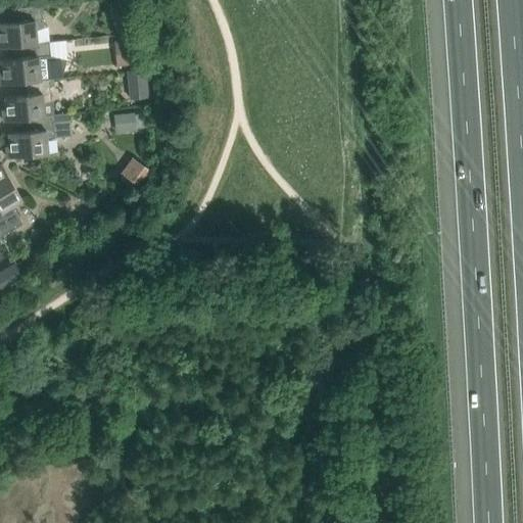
[(133,15),(131,0),(127,0),(124,0),(115,1),(117,17),(133,15)]
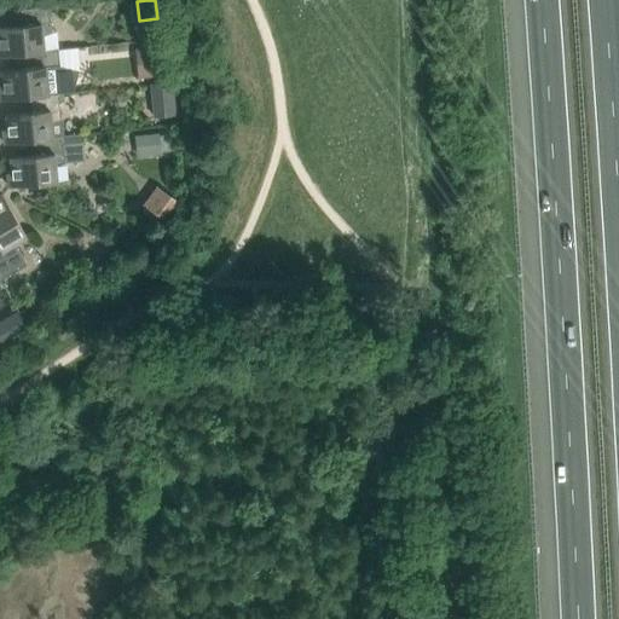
[(44,36),(52,33),(50,6),(22,9),(23,24),(0,27),(0,56),(25,53),(25,52),(45,51),(44,36)]
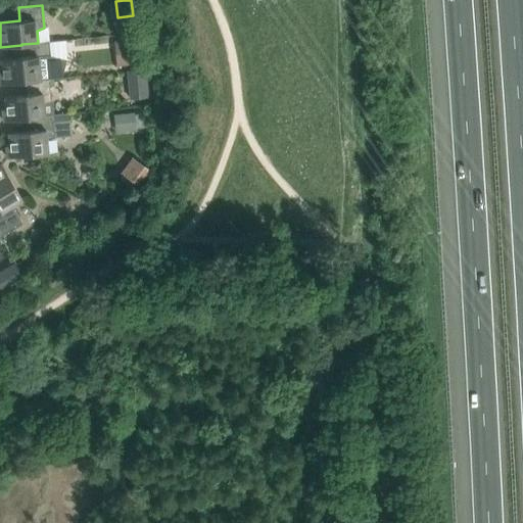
[(140,63),(138,38),(114,40),(116,65),(140,63)]
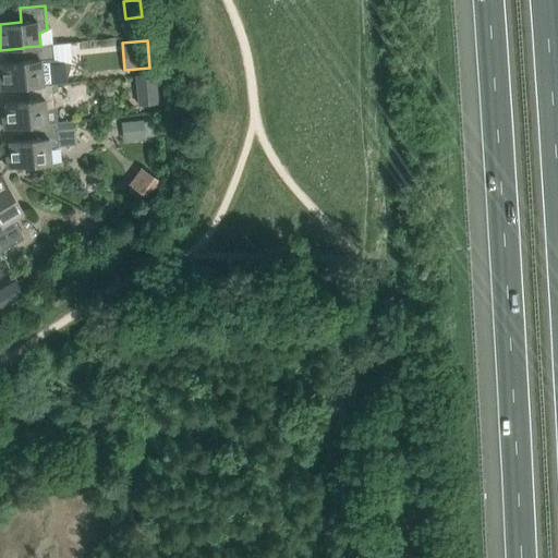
[(44,84),(68,82),(72,62),(55,59),(53,44),(40,46),(23,47),(23,48),(24,61),(2,63),(3,77),(0,76),(0,84),(0,89),(27,87),(27,86),(44,85),(44,84)]
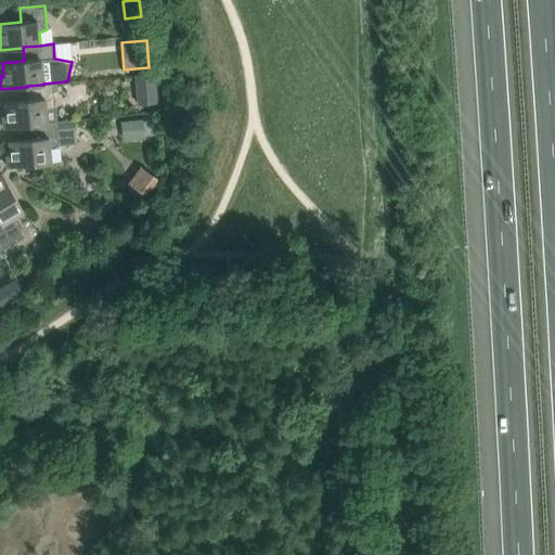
[(136,74),(139,104),(157,103),(154,73),(136,74)]
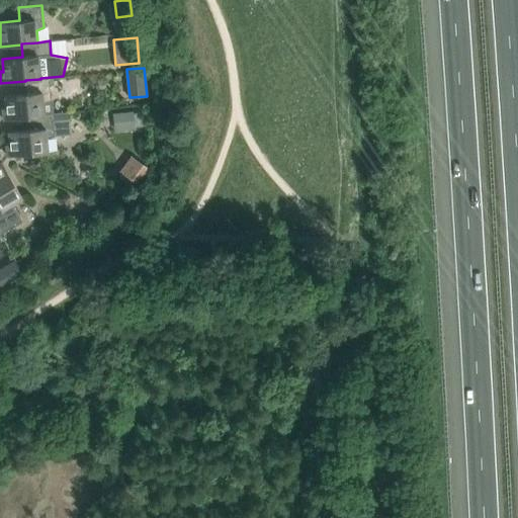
[(45,115),(45,114),(44,102),(52,99),(50,84),(54,84),(54,78),(63,76),(40,78),(40,79),(25,80),(25,81),(26,93),(5,95),(7,108),(3,108),(4,119),(29,117),(29,116),(45,115)]
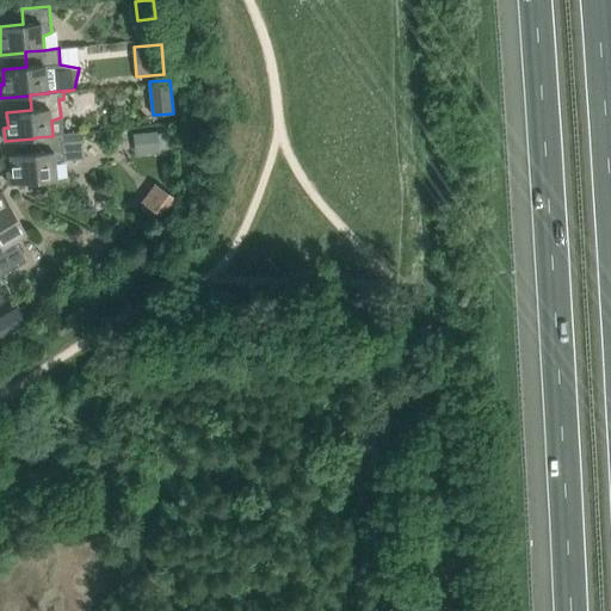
[(159,150),(158,133),(158,130),(139,133),(141,153),(160,152),(159,150)]
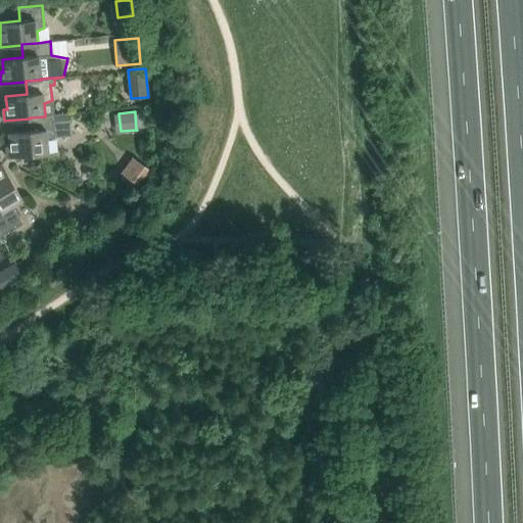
[(55,114),(53,114),(45,115),(45,116),(30,117),(30,119),(31,131),(9,133),(10,145),(7,146),(8,157),(49,153),(47,140),(55,137),(72,136),(69,113),(55,114)]
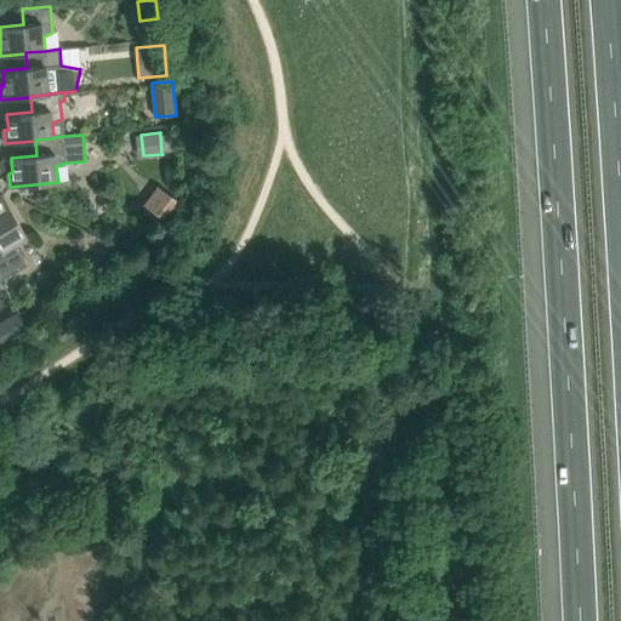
[(0,278),(1,280),(27,265),(15,244),(27,237),(3,194),(0,195),(0,278)]
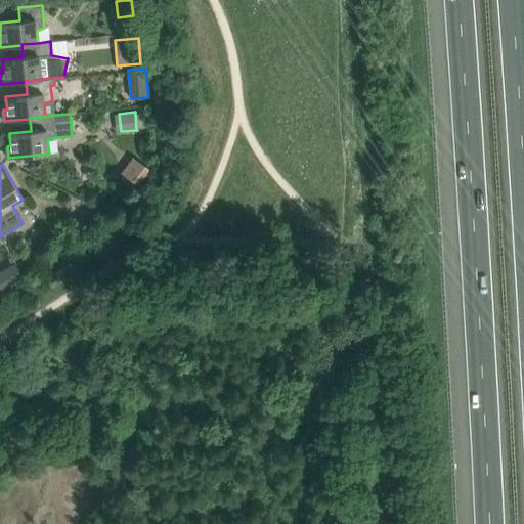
[(131,179),(134,181),(140,185),(150,170),(142,164),(131,179)]
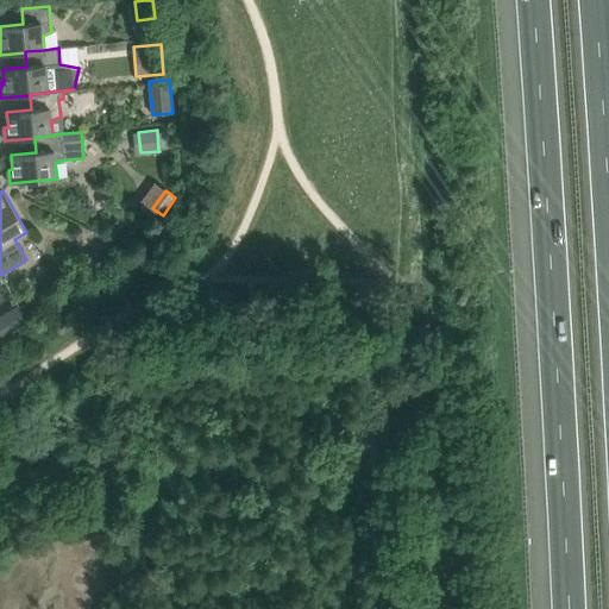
[(0,315),(0,339),(13,332),(2,315),(0,315)]
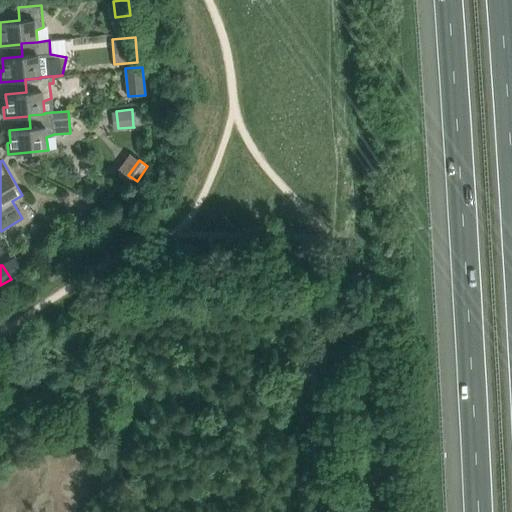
All buildings are outlined.
